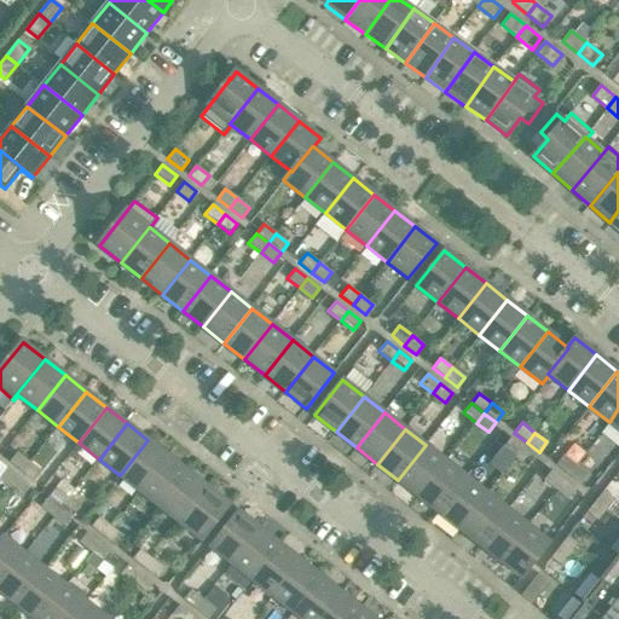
[(522,449),(510,438),(502,447),(515,458),(522,449)]
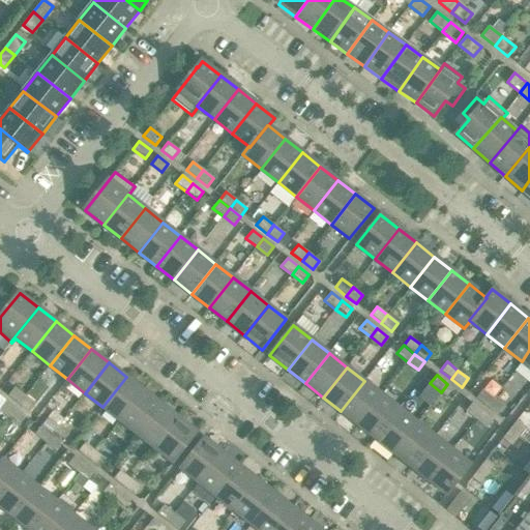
[(120,420),(144,390),(126,377),(102,407),(120,420)]
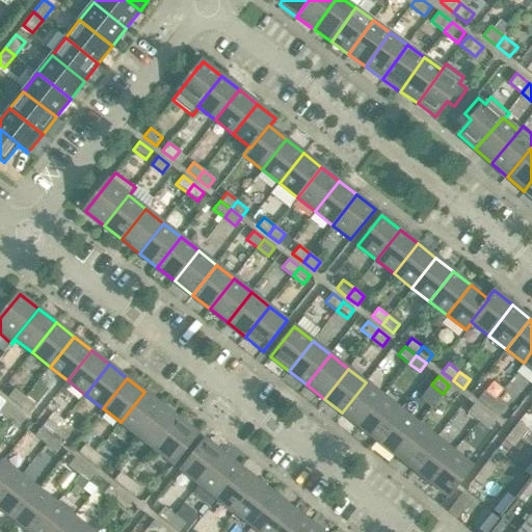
[(360,427),(383,397),(366,382),(342,413),(360,427)]
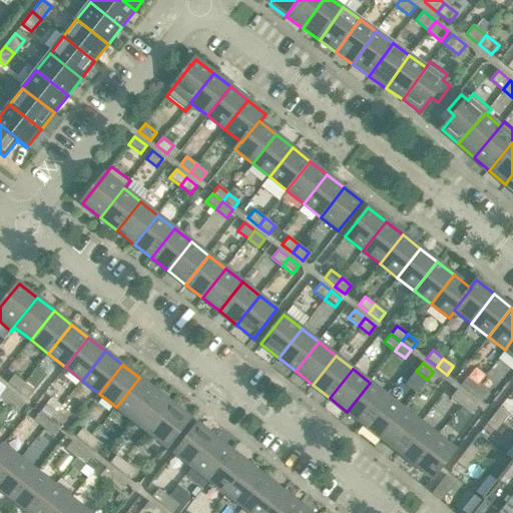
[(443,379),(433,372),(427,380),(437,388),(443,379)]
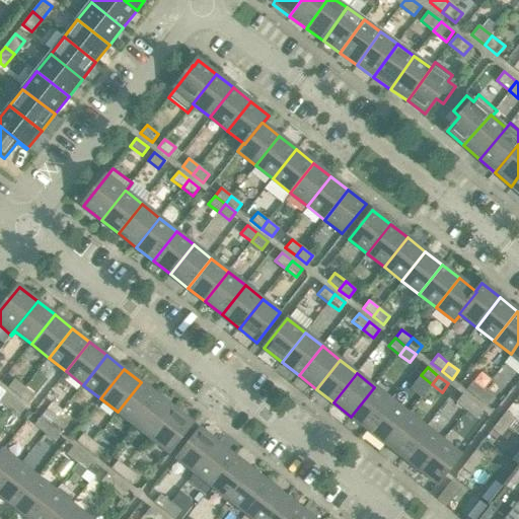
[(18,395),(24,387),(14,379),(8,387),(18,395)]
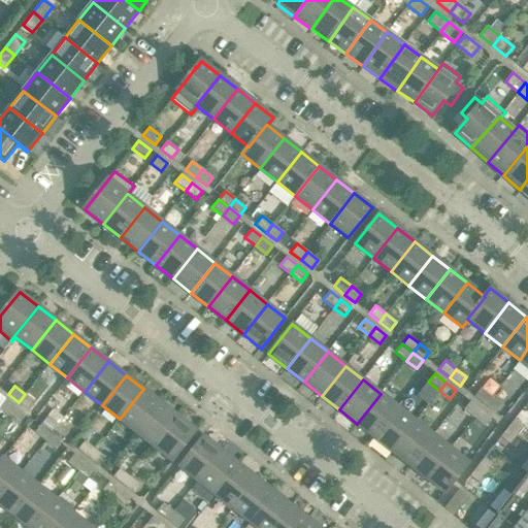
[(485,405),(491,396),(481,388),(474,396),(485,405)]
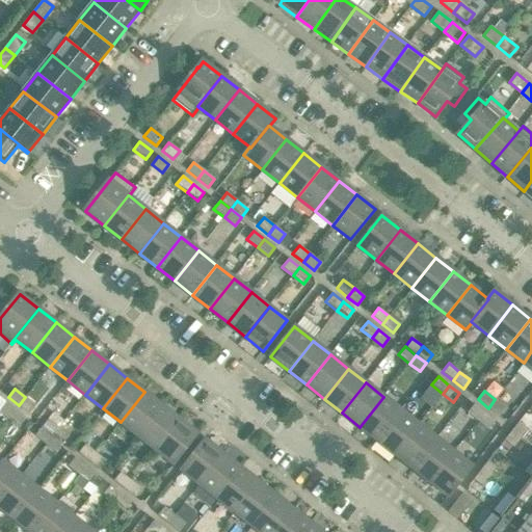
[(137,436),(162,406),(144,392),(121,422),(137,436)]
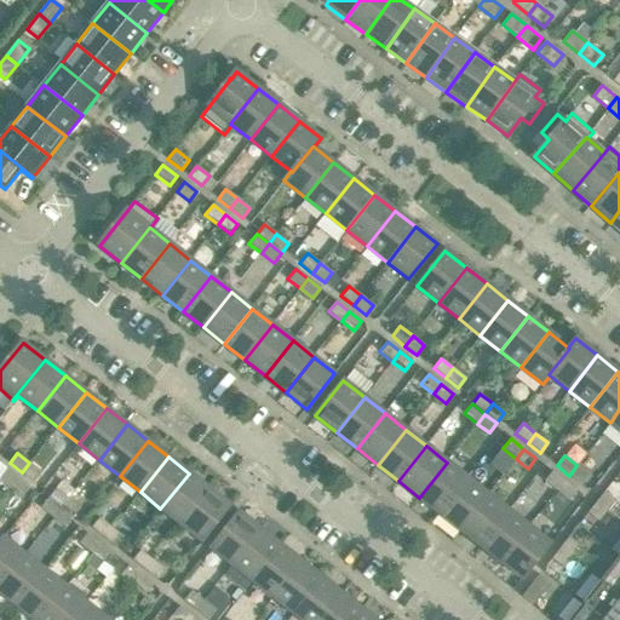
[(34,482),(41,472),(29,463),(22,472),(34,482)]
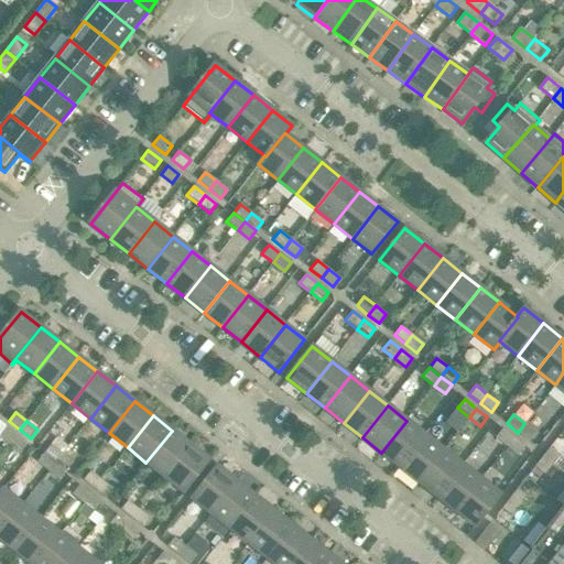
[(400,467),(425,435),(407,421),(381,453),(400,467)]
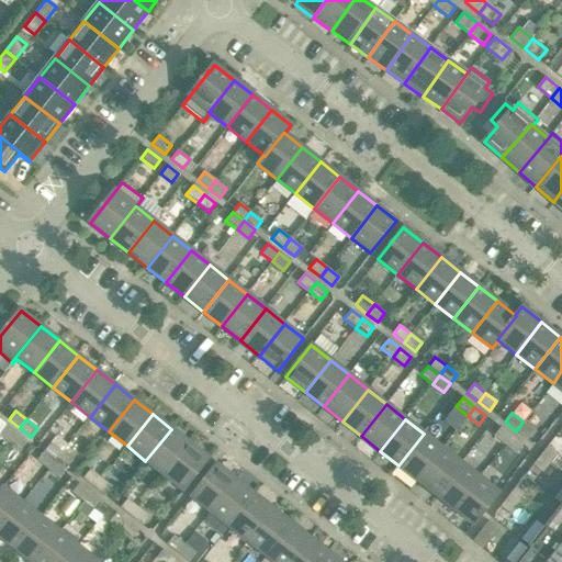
[(527,440),(534,430),(523,422),(516,431),(527,440)]
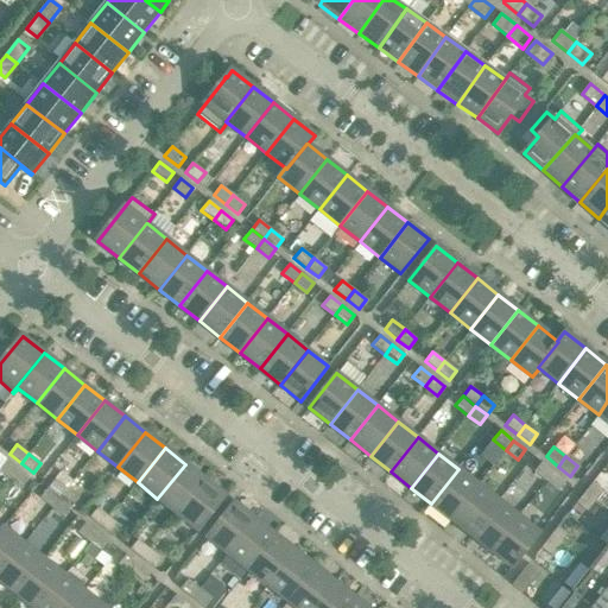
[(0,472),(10,479),(17,469),(5,460),(0,464),(0,472)]
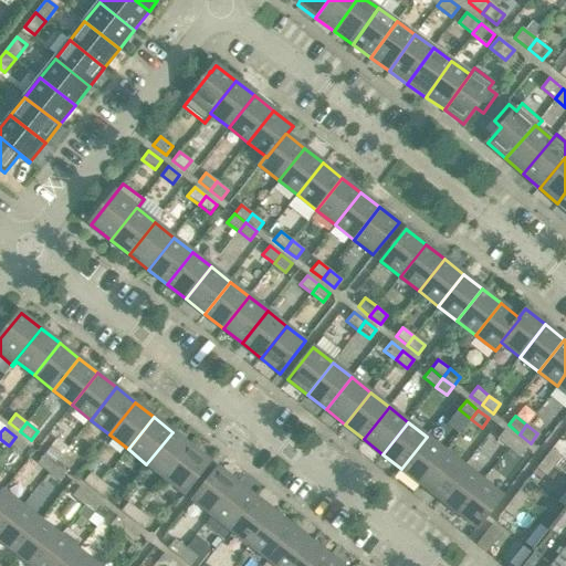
[(509,448),(515,439),(504,430),(496,439),(509,448)]
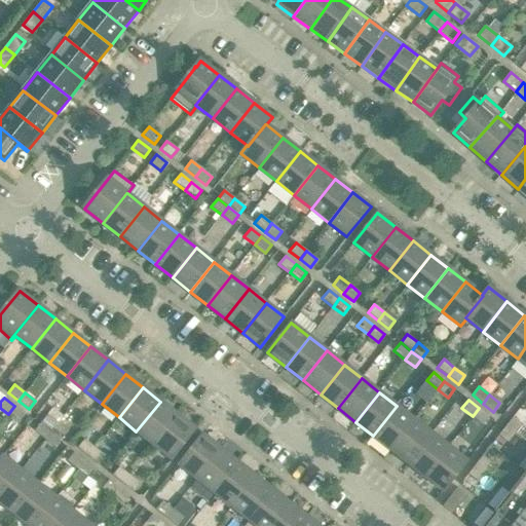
[(153,445),(178,415),(160,402),(136,431),(153,445)]
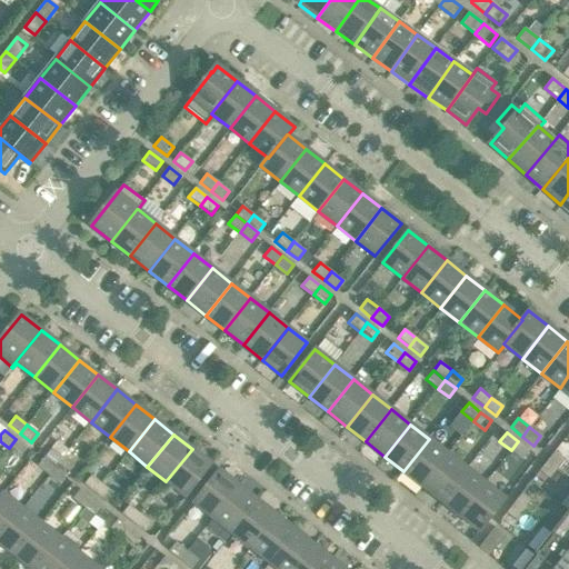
[(20,457),(27,448),(16,439),(9,448),(20,457)]
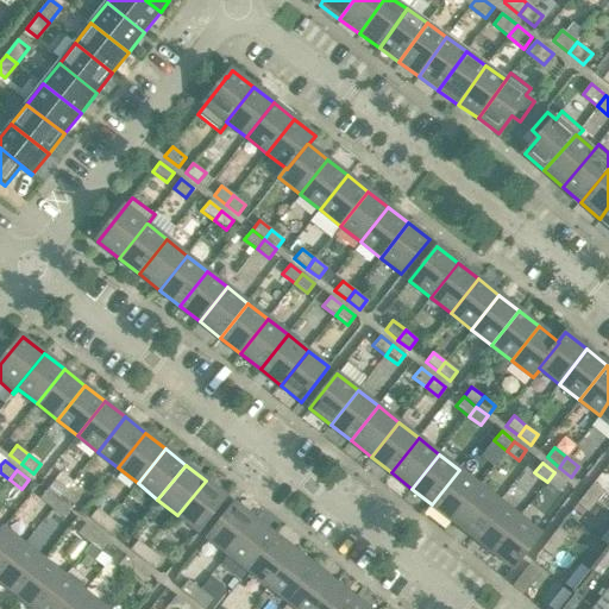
[(452,520),(479,485),(459,470),(432,504),(452,520)]
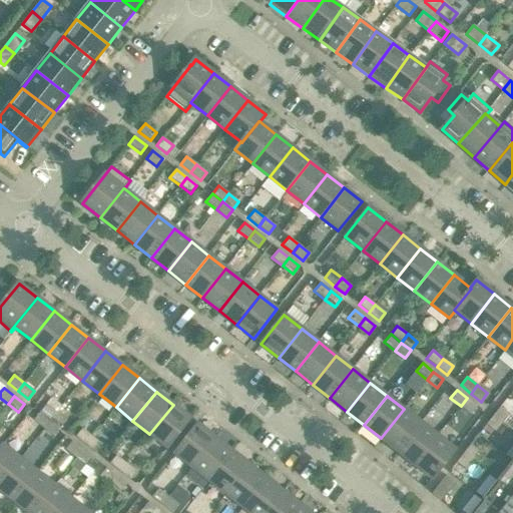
[(477,406),(467,398),(461,406),(471,414),(477,406)]
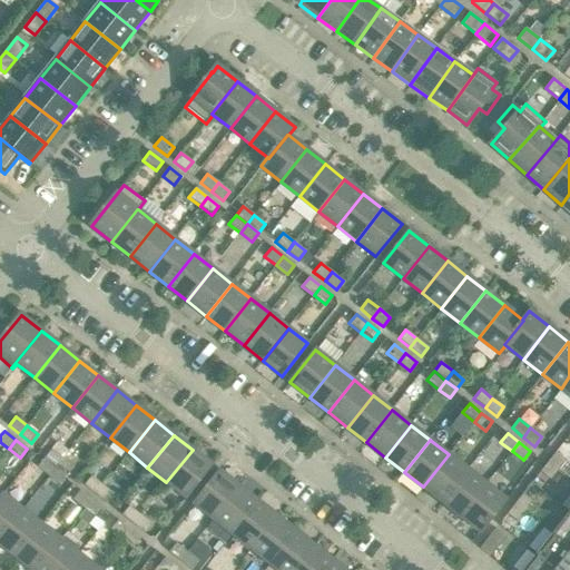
[(56,467),(62,458),(51,449),(45,458),(56,467)]
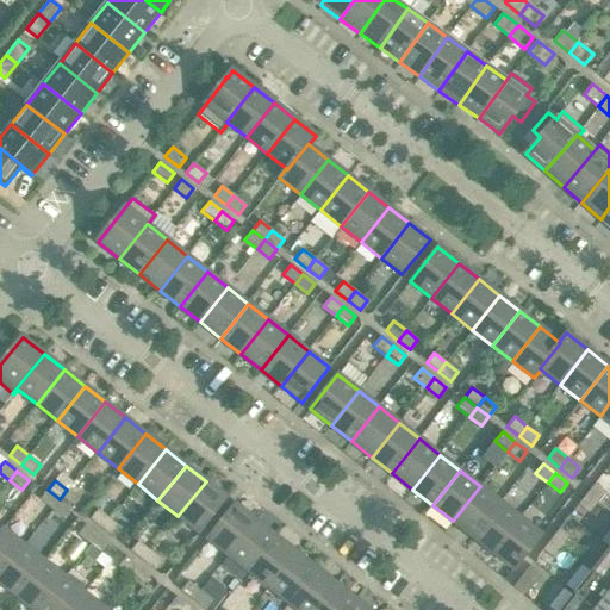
[(199,533),(226,498),(206,481),(178,516),(199,533)]
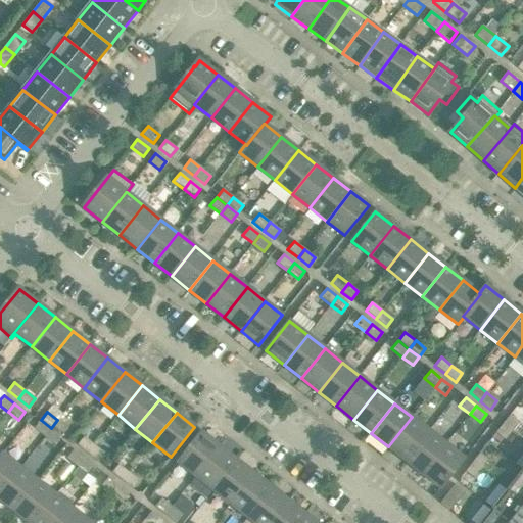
[(519,422),(510,415),(503,424),(512,431),(519,422)]
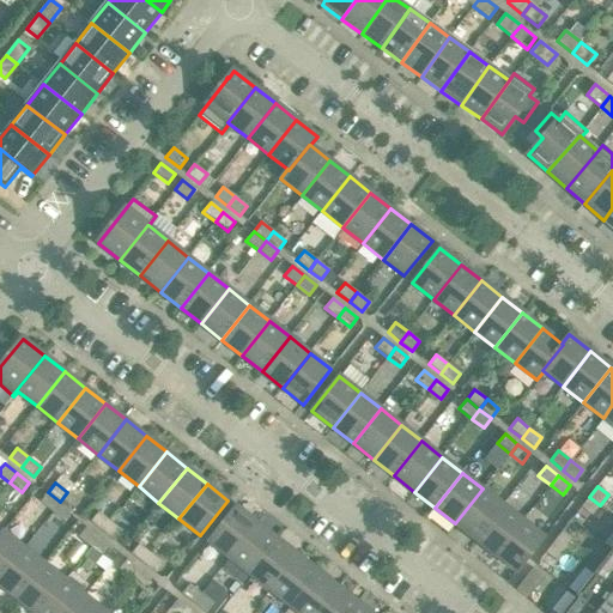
[(475,540),(503,505),(483,489),(455,523),(475,540)]
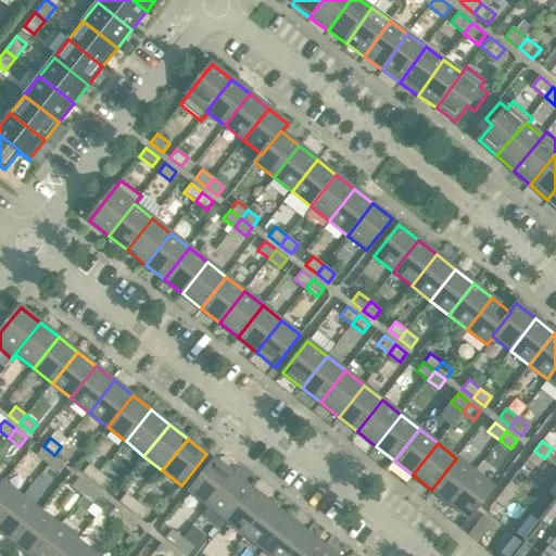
[(48,465),(54,455),(43,446),(36,455),(48,465)]
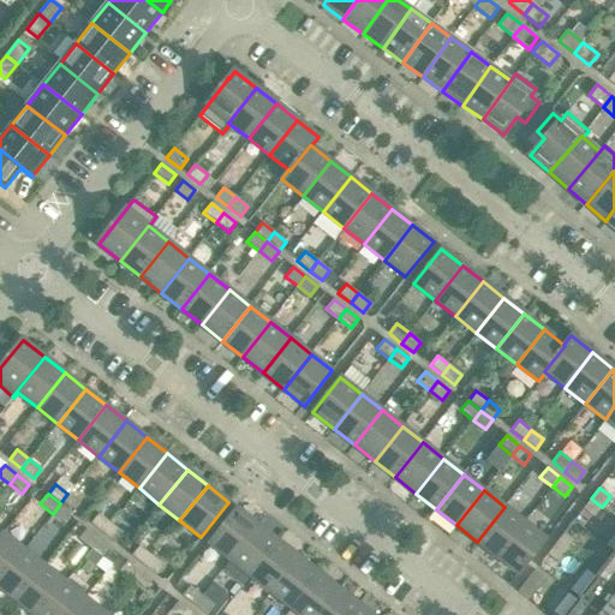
[(79,503),(67,494),(60,503),(72,513),(79,503)]
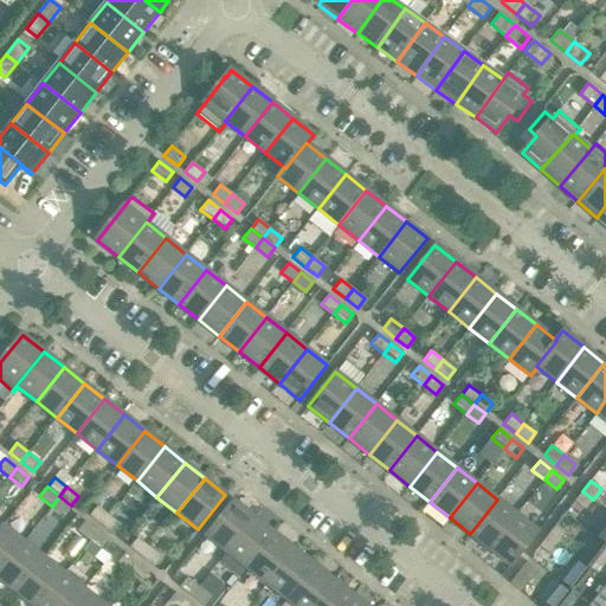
[(593,500),(582,491),(574,502),(585,510),(593,500)]
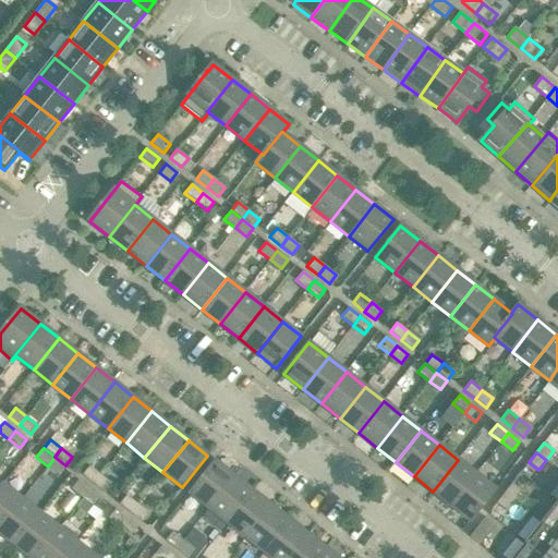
[(65,465),(55,457),(48,466),(59,475),(65,465)]
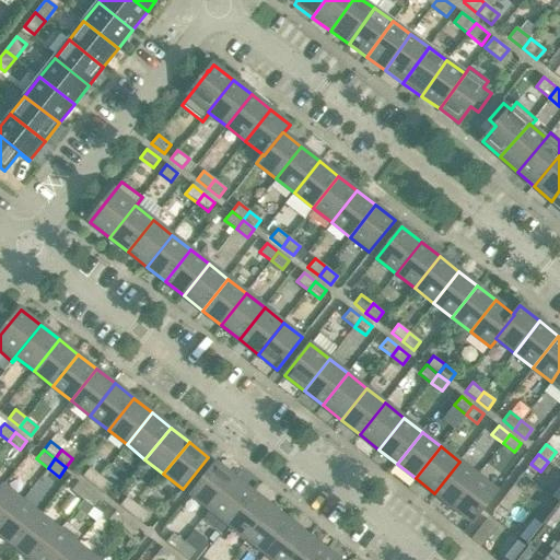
[(452,508),(478,476),(459,462),(434,493),(452,508)]
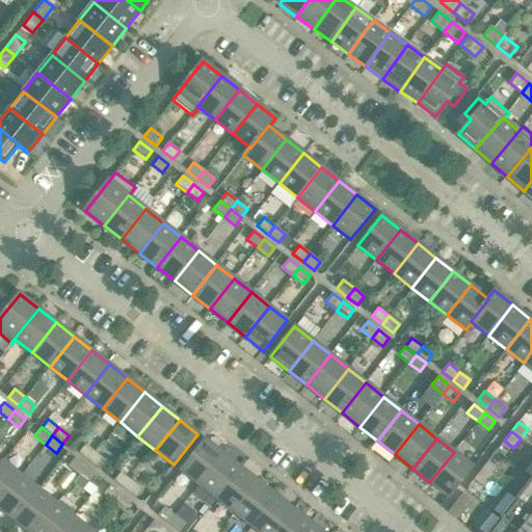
[(200,485),(223,454),(205,440),(181,470),(200,485)]
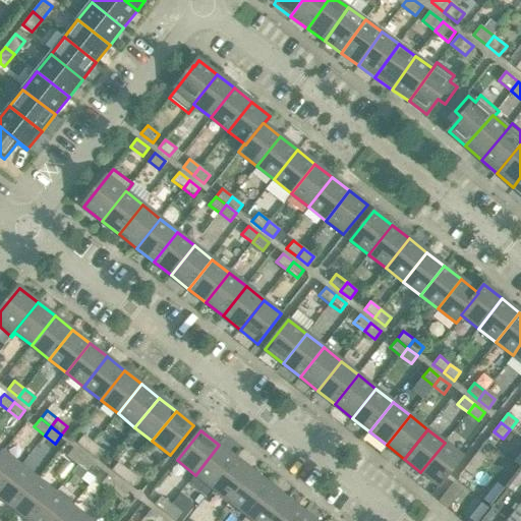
[(94,444),(83,436),(76,444),(88,452),(94,444)]
